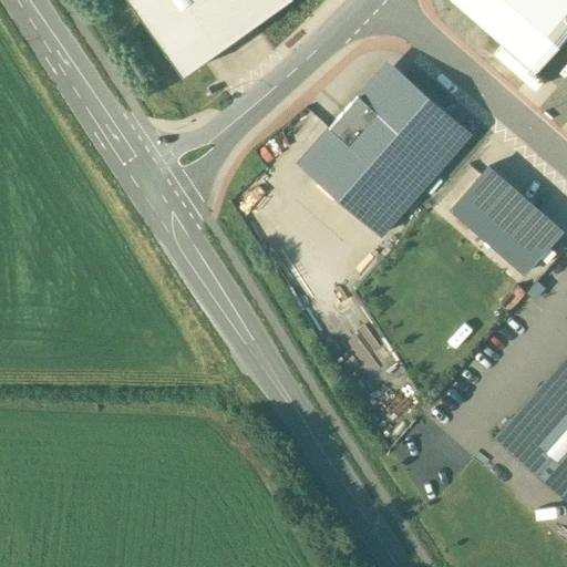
[(130,0),(184,76),(290,0),(130,0)]
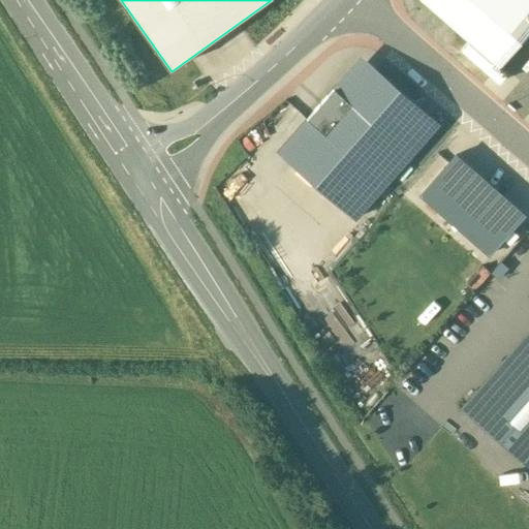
[(528,0),(431,0),(501,60),(528,28),(528,0)]
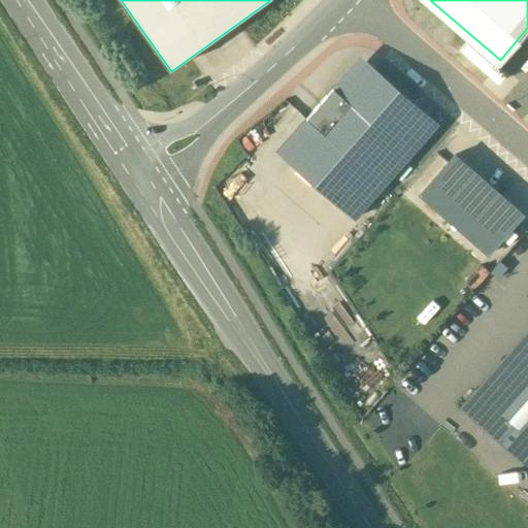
[(360,62),(284,151),(357,215),(433,126),(360,62)]
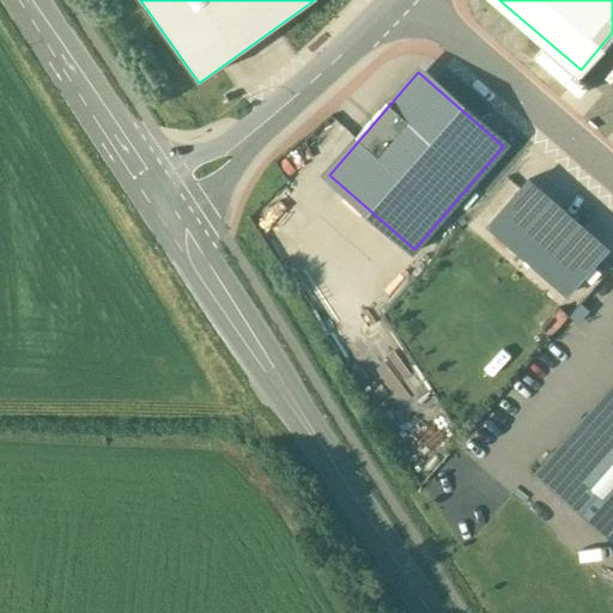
[(528,178),(487,224),(568,295),(607,249),(586,230),(580,224),(558,206),(551,198),(528,178)]
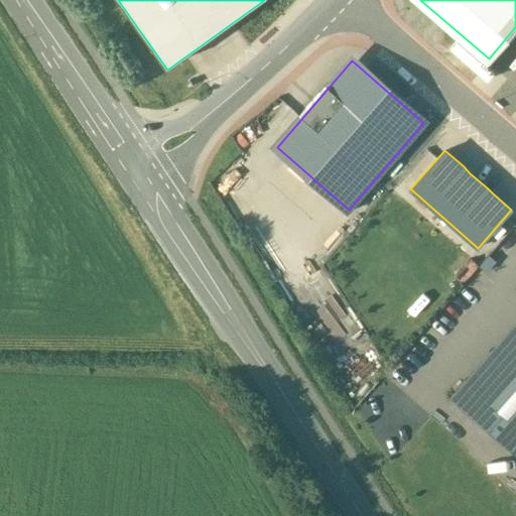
[(515,324),(450,397),(515,455),(515,324)]
